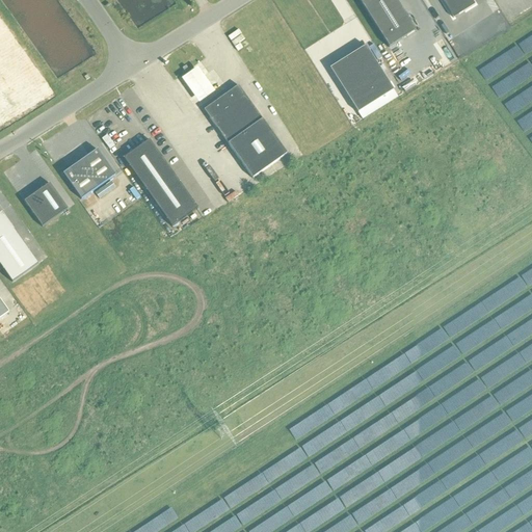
[(357,0),(389,49),(416,32),(395,0),(357,0)]
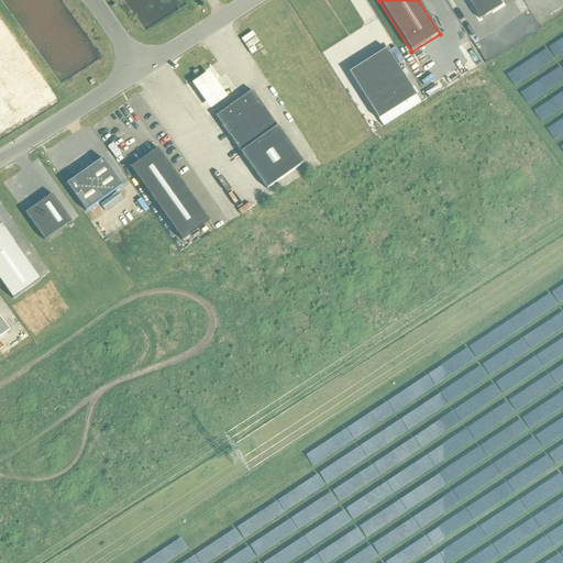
[(498,0),(466,0),(479,20),(503,6),(498,0)]
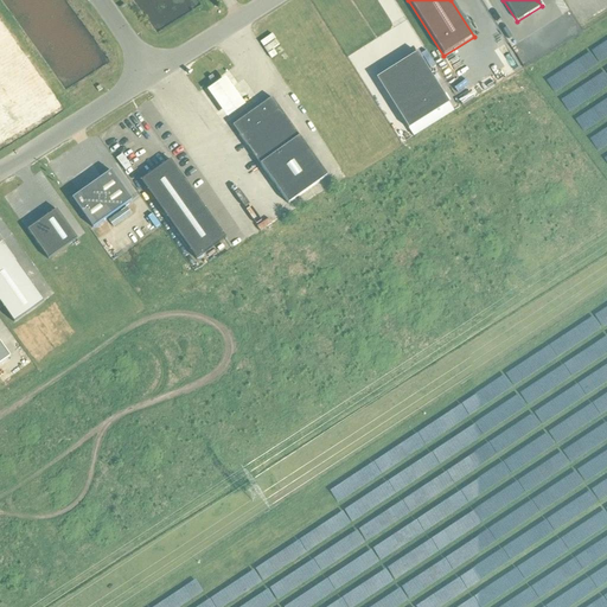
[(416,53),(376,78),(408,131),(449,104),(416,53)]
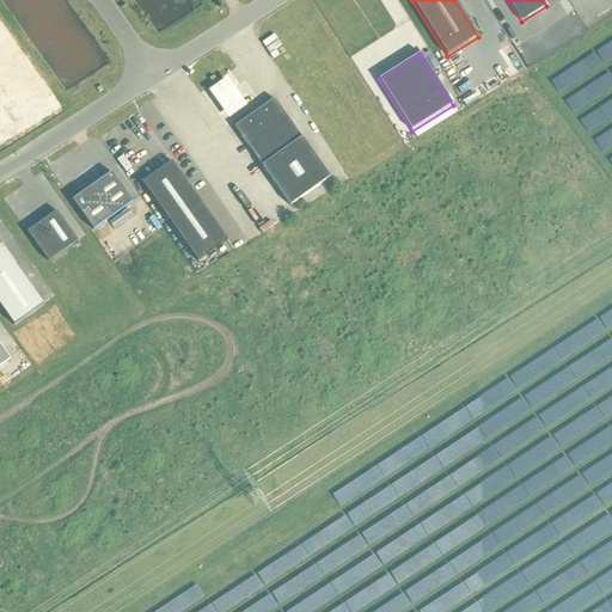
[(593,54),(550,81),(557,93),(600,66),(593,54)]
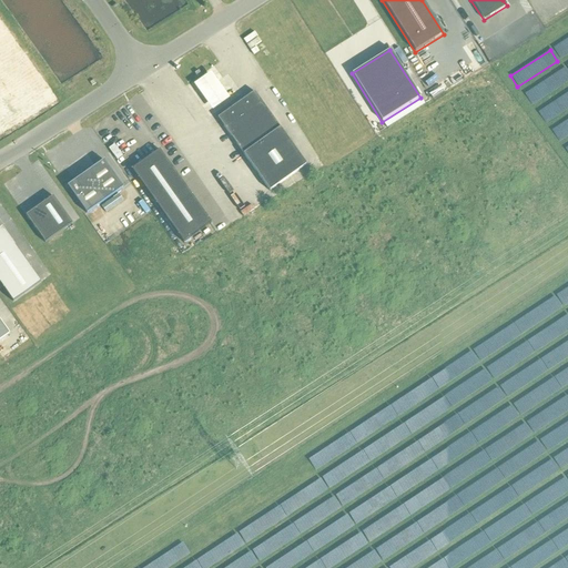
[(524,92),(529,104),(567,83),(567,74),(566,70),(524,92)]
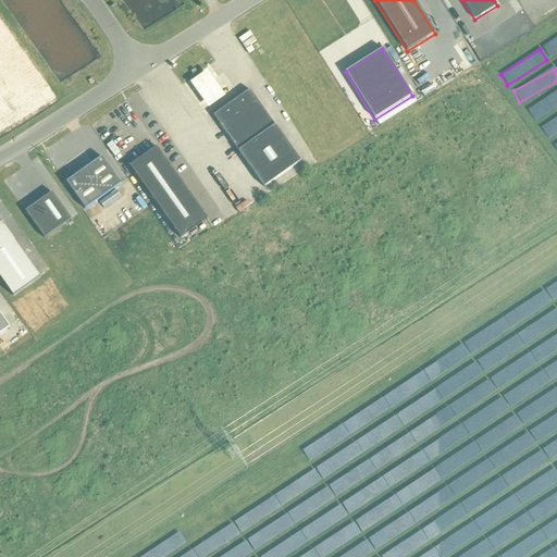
[(186,84),(205,112),(222,100),(202,72),(186,84)]
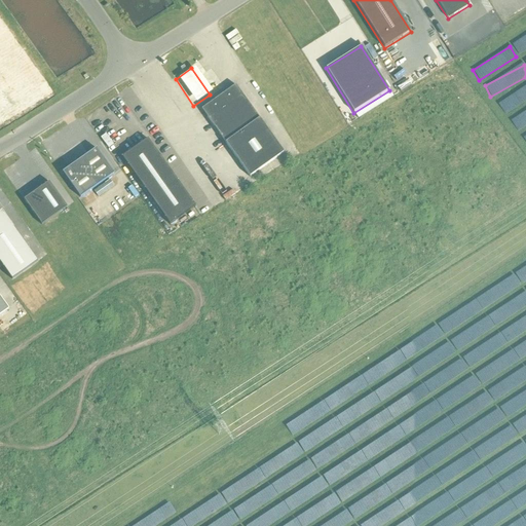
[(284,153),(235,85),(201,110),(250,178),(284,153)]
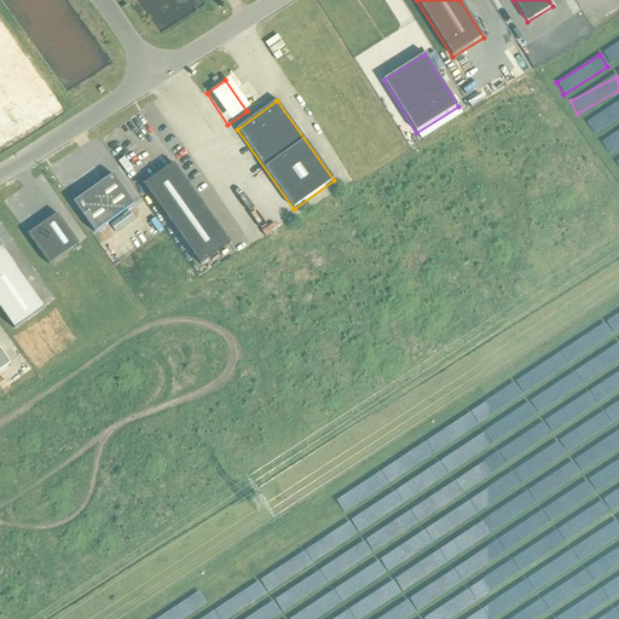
[(618,100),(585,123),(594,136),(618,119),(618,100)]
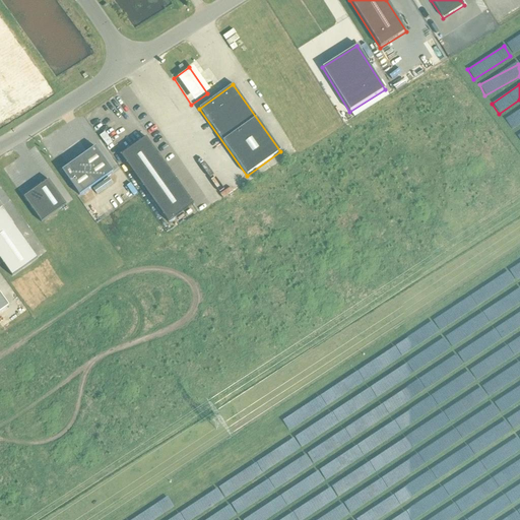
[(509,128),(519,122),(519,109),(504,118),(509,128)]
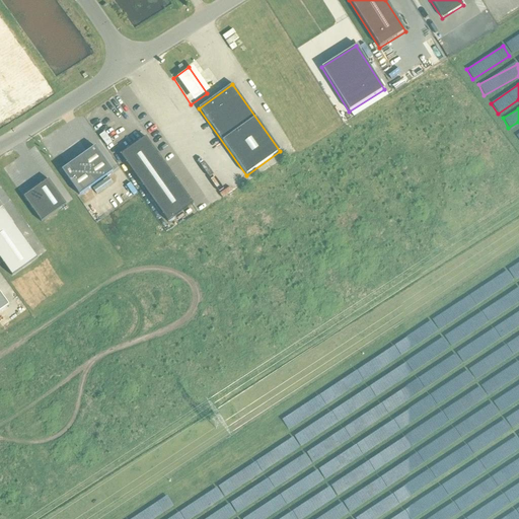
[(120,155),(167,223),(193,205),(146,137),(120,155)]
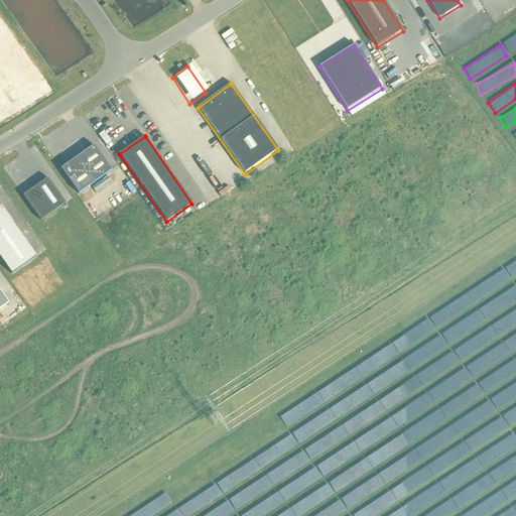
[(112,171),(95,146),(61,169),(79,195),(112,171)]
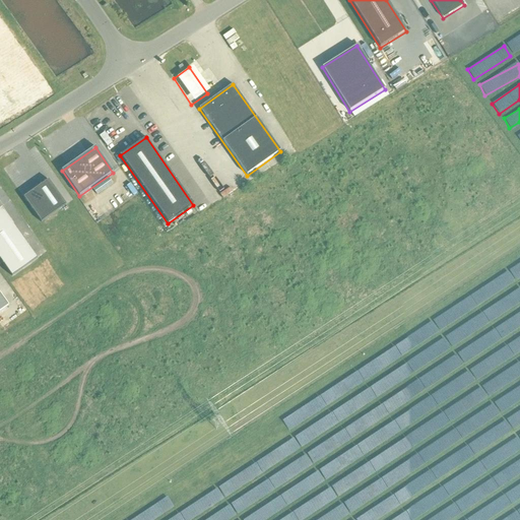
[(49,180),(23,198),(41,223),(66,205),(49,180)]
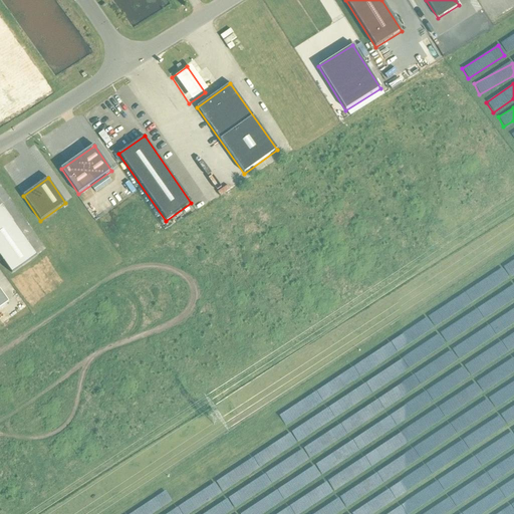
[(37,256),(2,207),(0,208),(0,257),(12,274),(37,256)]
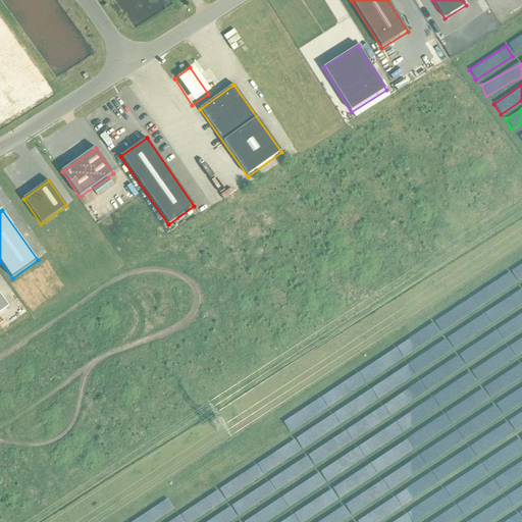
[(521,265),(511,271),(516,280),(521,277),(521,265)]
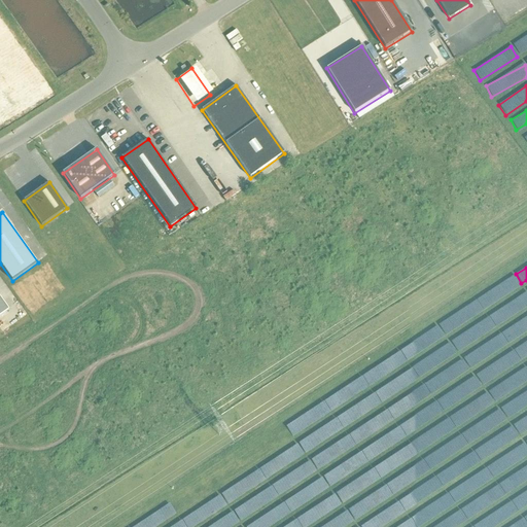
[(500,285),(506,294),(520,285),(514,276),(500,285)]
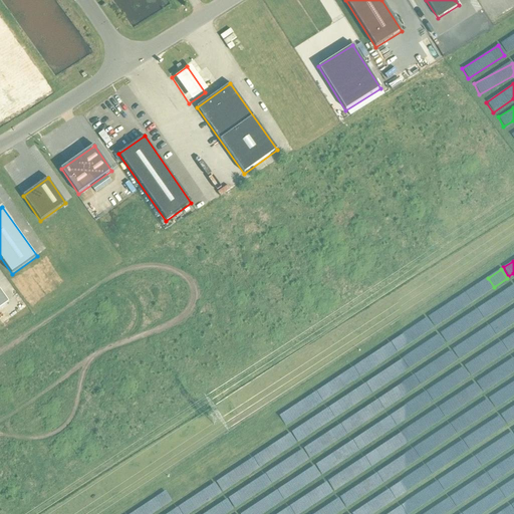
[(440,332),(446,342),(513,299),(513,286),(440,332)]
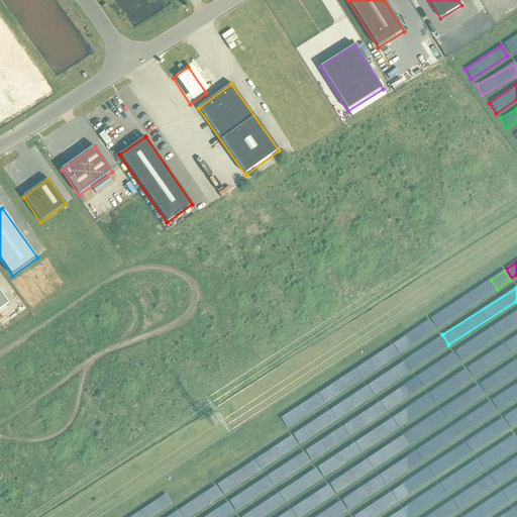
[(0,310),(8,304),(0,292),(0,310)]
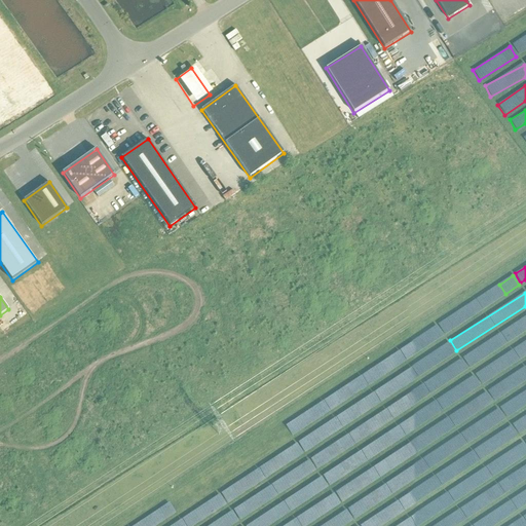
[(438,325),(445,334),(457,326),(451,316),(438,325)]
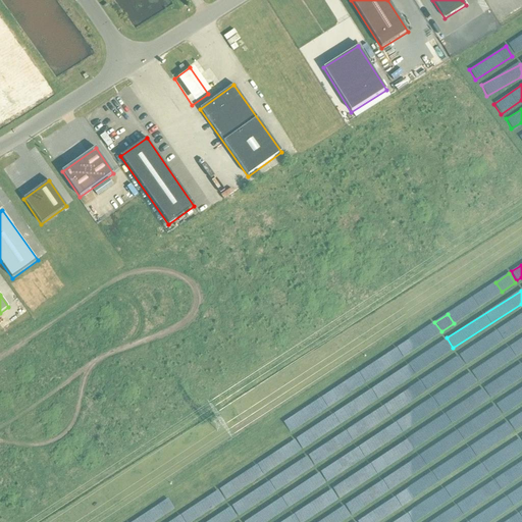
[(421,340),(423,338),(424,342),(438,334),(433,325),(418,333),(421,340)]
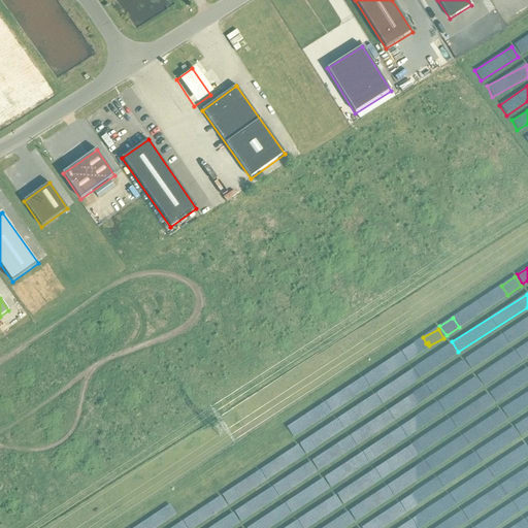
[(527,342),(476,374),(483,385),(527,357),(527,342)]
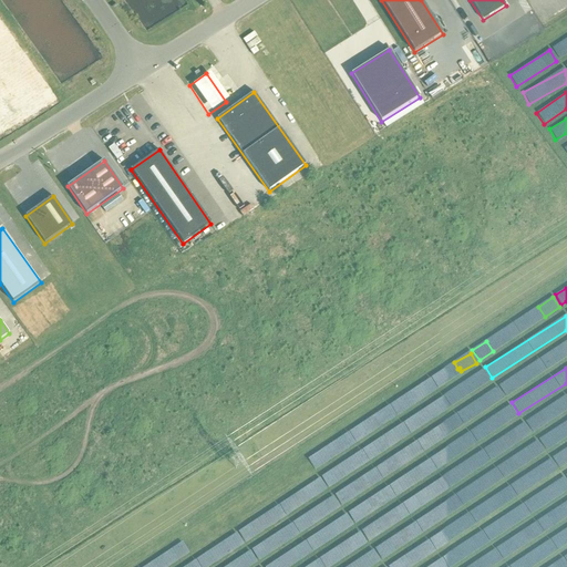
[(320,476),(326,486),(491,382),(484,371),(420,411),(421,413),(320,476)]
